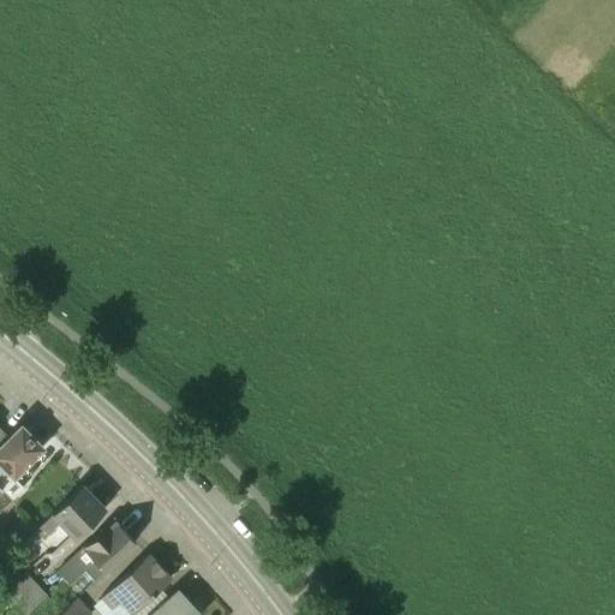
[(0,512),(12,500),(0,489),(43,447),(21,424),(0,443),(0,512)]
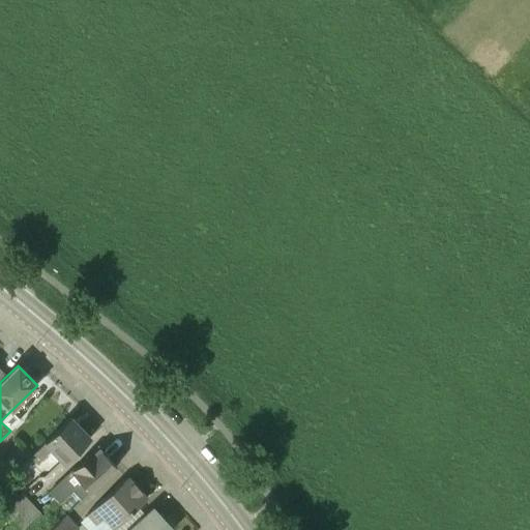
[(65,464),(90,439),(69,418),(30,454),(36,463),(43,458),(51,450),(65,464)]
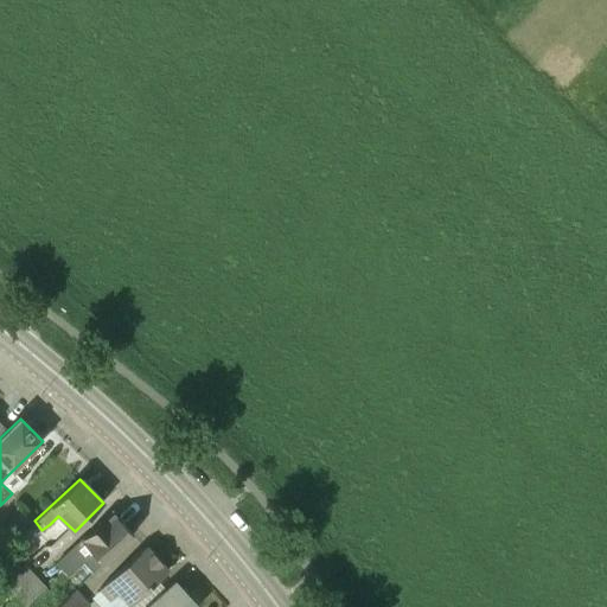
[(91,574),(133,535),(110,511),(55,562),(68,576),(82,562),(91,574)]
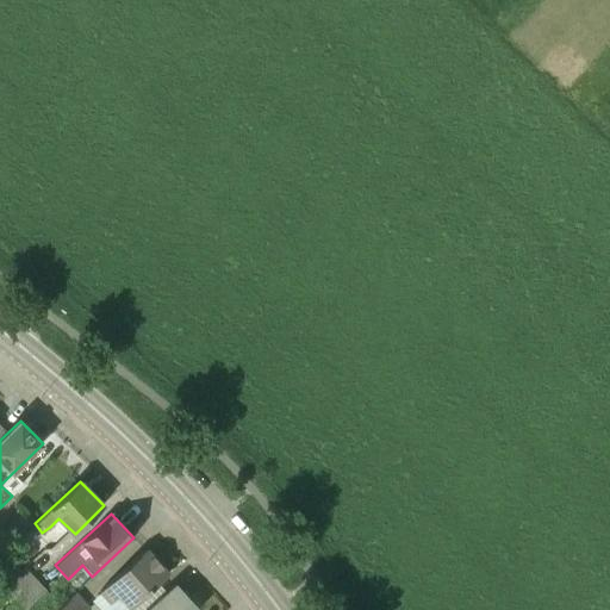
[(130,608),(169,572),(147,548),(99,591),(110,603),(118,596),(130,608)]
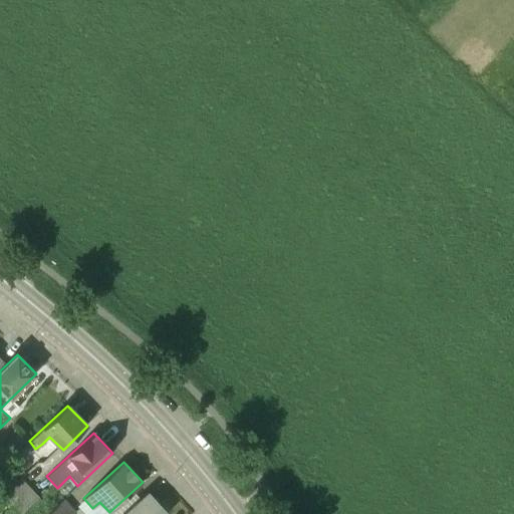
[(0,499),(8,508),(29,487),(19,477),(0,494),(0,499)]
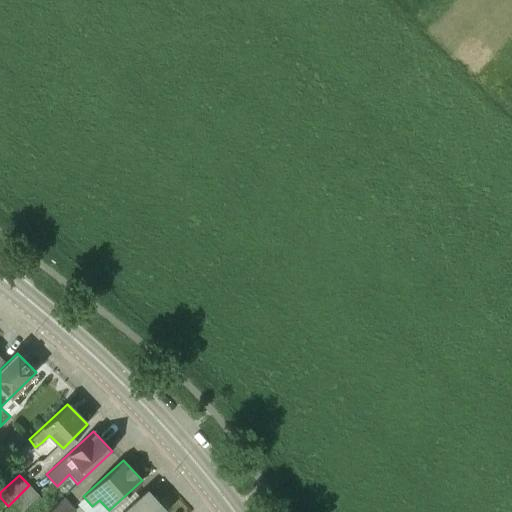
[(29,485),(8,506),(13,511),(21,511),(39,496),(29,485)]
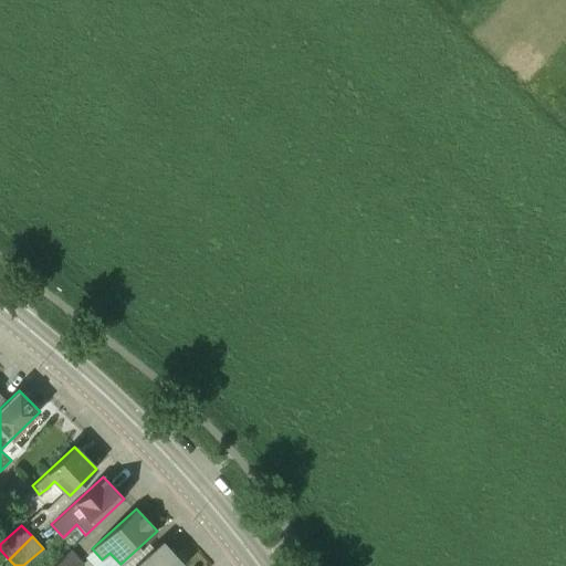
[(169,552),(163,544),(138,565),(122,565),(121,565),(118,565),(182,565),(180,563),(184,561),(173,548),(169,552)]
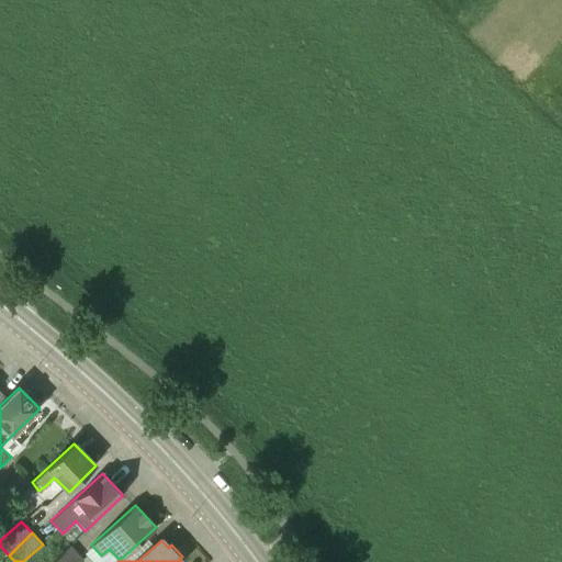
[(80,561),(82,561),(69,546),(52,561),(80,561)]
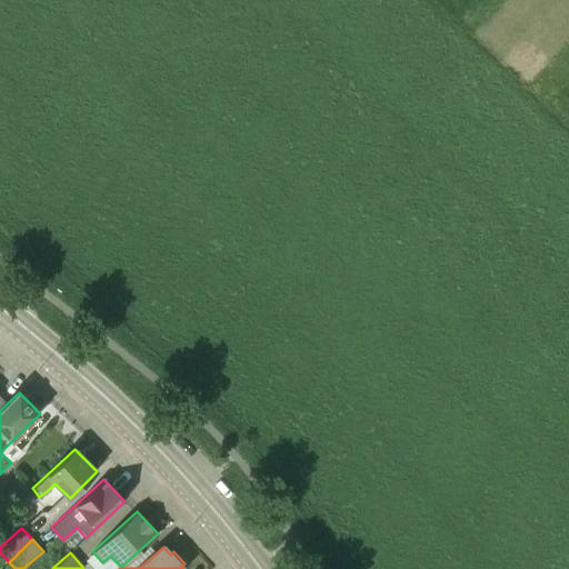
All buildings are outlined.
